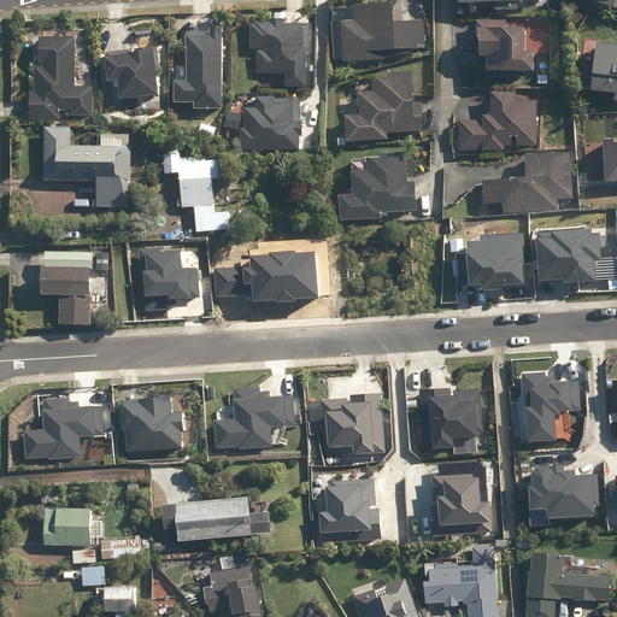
[(345,22),(346,62),(387,59),(386,50),(427,48),(425,21),(397,22),(395,3),(357,5),(358,21),(345,22)]
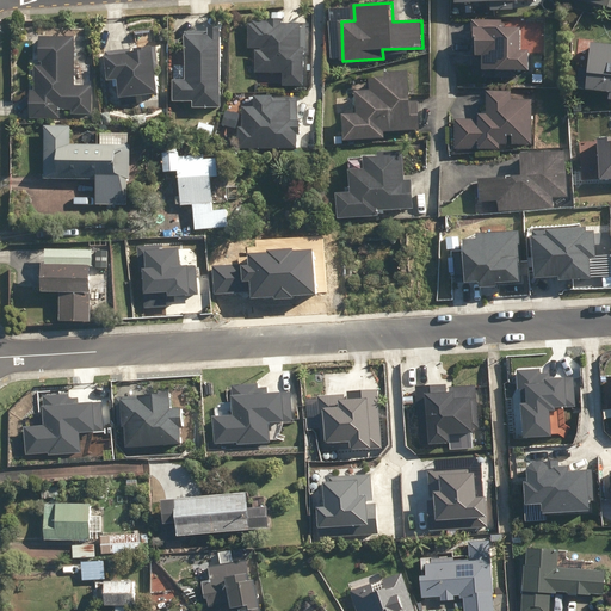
[(226,20),(173,19),(173,43),(187,44),(186,79),(174,79),(173,103),(195,103),(195,109),(223,110),(226,20)]
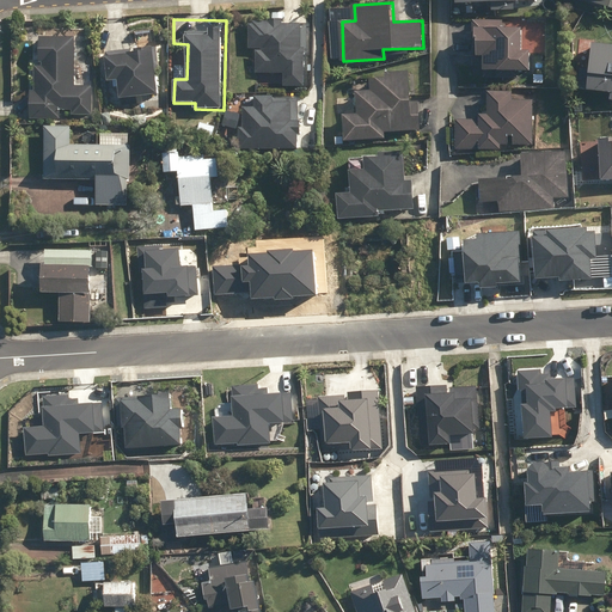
[(306,87),(310,25),(287,24),(287,19),(271,19),(271,23),(252,22),(251,49),(258,50),(257,73),(287,74),(286,87),(306,87)]
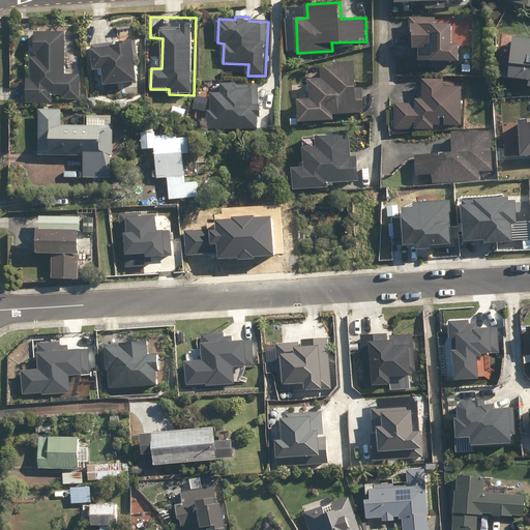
[(420,48),(420,67),(433,67),(433,60),(462,61),(462,43),(454,43),(454,24),(436,24),(436,18),(412,18),(412,41),(416,41),(416,48),(420,48)]
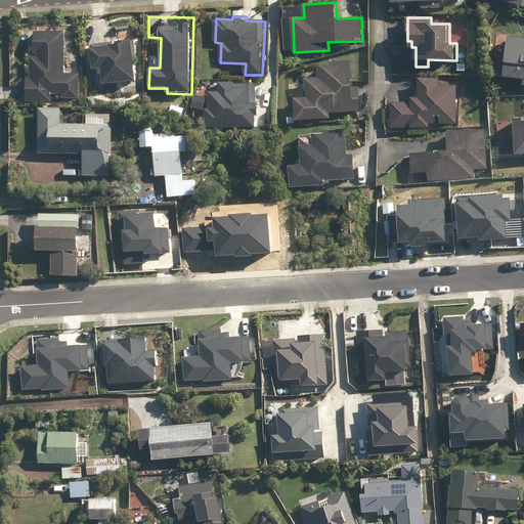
[(66,74),(66,32),(36,31),(36,52),(38,52),(38,56),(32,56),(32,78),(29,78),(28,99),(52,100),(52,94),(62,94),(62,97),(78,97),(79,74),(66,74)]
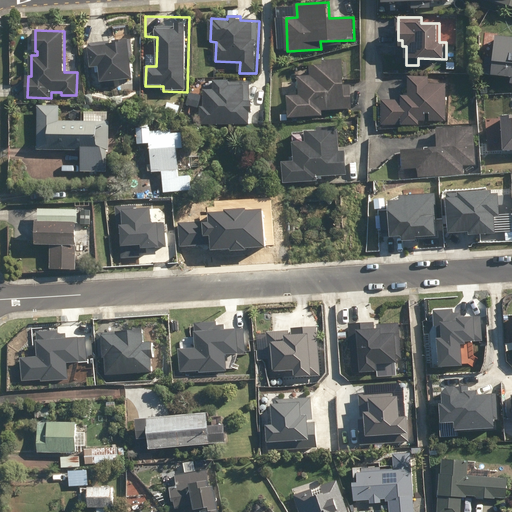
[(511,36),(498,35),(495,59),(488,58),(486,74),(494,75),(494,74),(511,76),(511,36)]
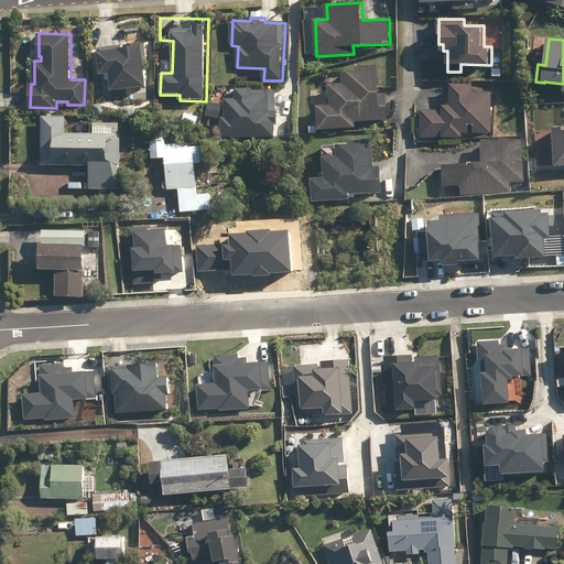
[(100,53),(132,54),(133,49),(134,41),(100,40),(100,53)]
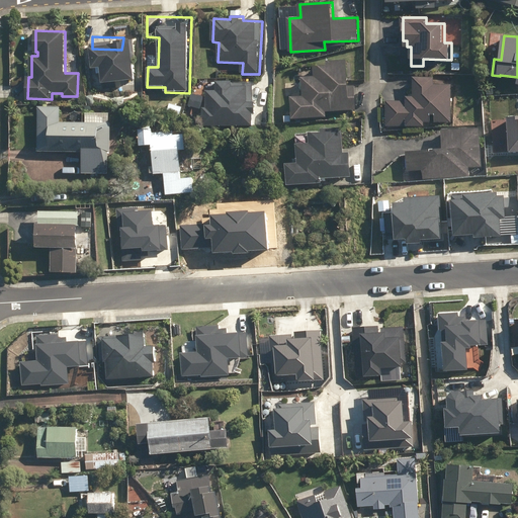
[(292,97),(293,118),(327,117),(327,111),(356,110),(355,86),(348,86),(347,61),(328,62),(329,67),(316,67),(316,77),(303,78),(304,96),(292,97)]
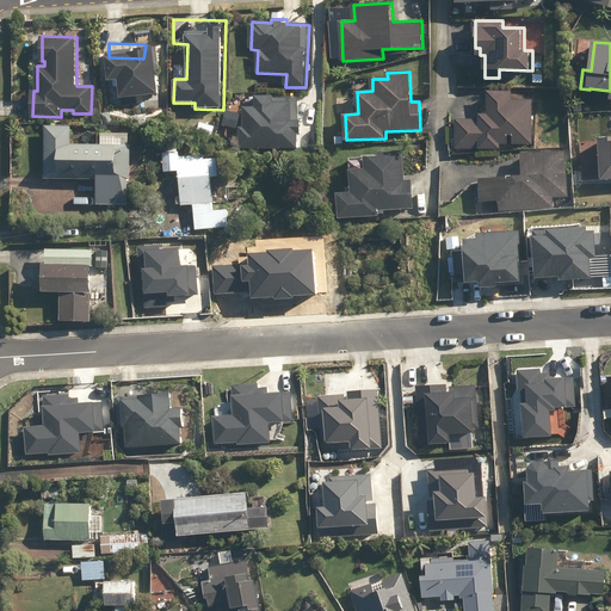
[(456,119),(456,149),(501,149),(501,144),(508,144),(508,134),(514,134),(514,144),(531,144),(532,100),(513,100),(513,92),(488,92),(488,115),(480,115),(480,119),(456,119)]
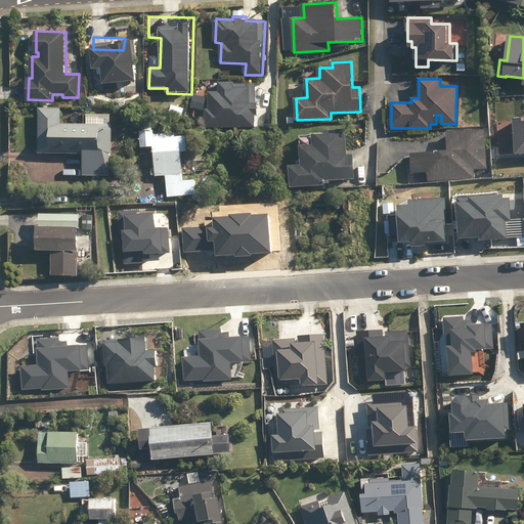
[(205,127),(259,129),(260,103),(257,103),(258,84),(221,83),(220,92),(210,92),(209,108),(206,108),(205,127)]
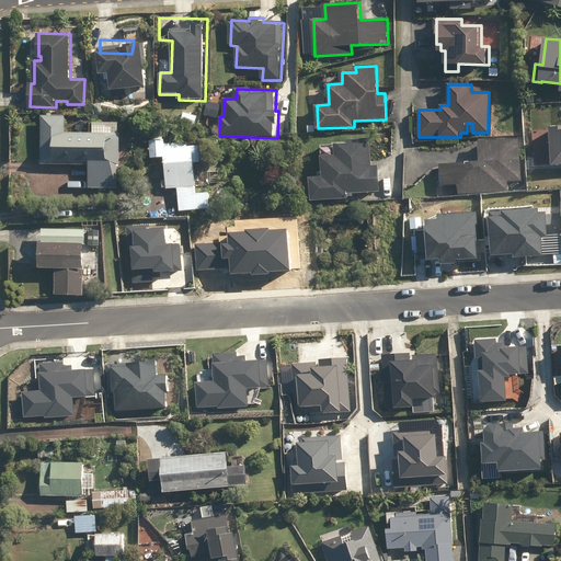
[(87,190),(116,191),(116,167),(118,167),(118,135),(116,135),(116,125),(103,125),(103,135),(64,134),(65,117),(41,116),(41,165),(87,167),(87,190)]
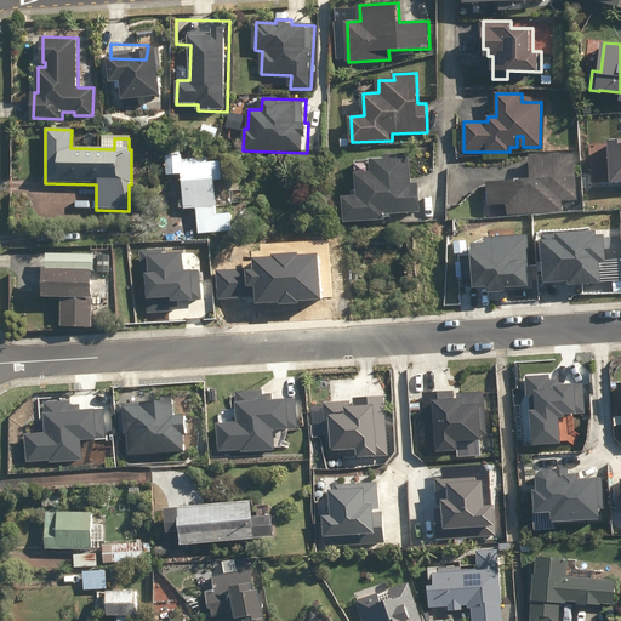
[(195,210),(198,235),(232,233),(229,215),(215,216),(212,182),(221,182),(220,163),(206,164),(206,159),(183,160),(182,155),(180,155),(180,152),(170,153),(170,157),(164,158),(166,177),(180,176),(183,210),(195,210)]
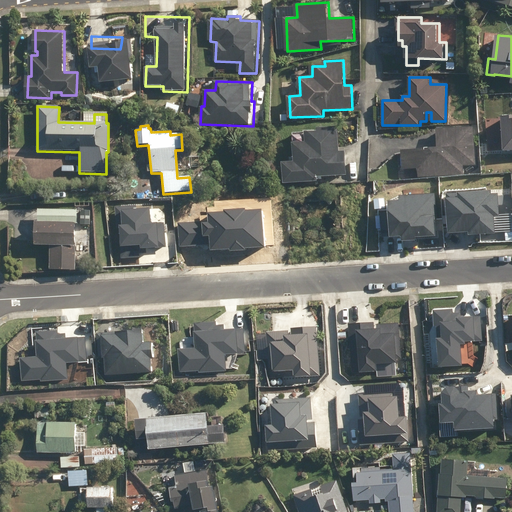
[(283,162),(285,183),(318,181),(318,176),(348,174),(347,151),(341,151),(339,126),(320,128),(320,131),(308,132),(308,142),(295,143),(296,161),(283,162)]
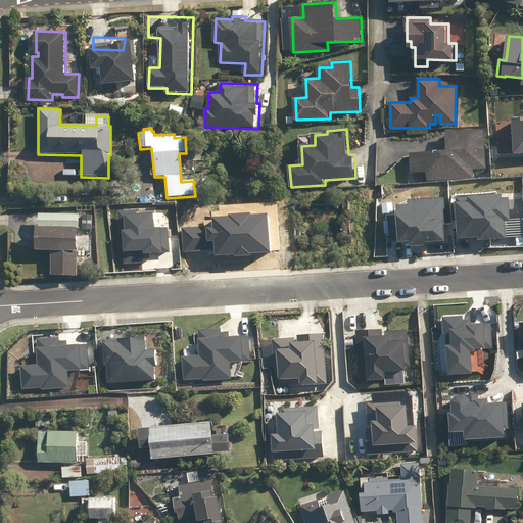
[(411,153),(412,173),(428,172),(429,180),(475,178),(474,170),(486,169),(484,130),(447,132),(448,151),(411,153)]
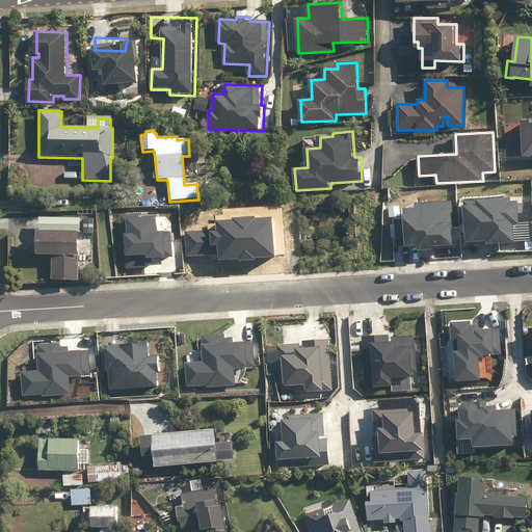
[(510,198),(461,201),(464,241),(487,240),(487,243),(513,242),(512,224),(517,224),(516,201),(510,202),(510,198)]
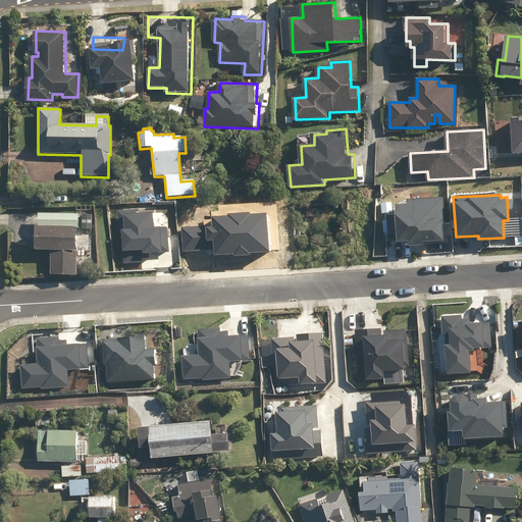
[(407,204),(395,205),(395,214),(386,214),(387,235),(396,233),(397,244),(444,241),(440,198),(407,200),(407,204)]
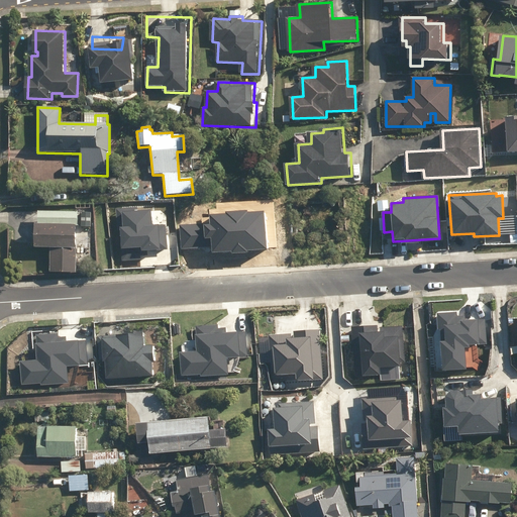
[(150,207),(116,209),(117,227),(120,227),(122,261),(141,260),(141,250),(166,249),(165,225),(152,226),(150,207)]
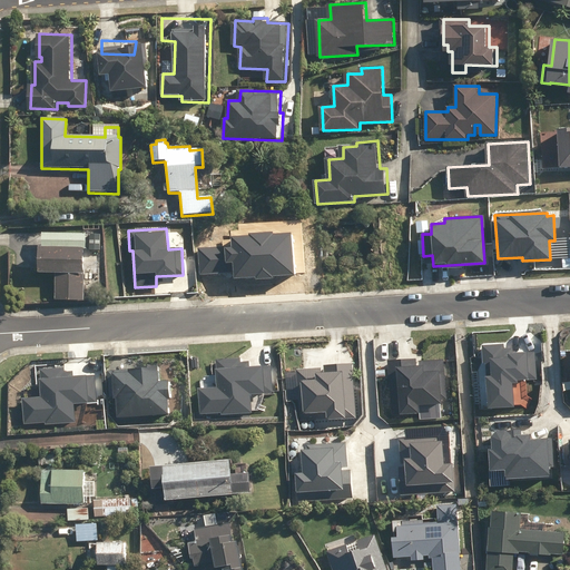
[(85,232),(41,232),(41,246),(84,246),(85,232)]
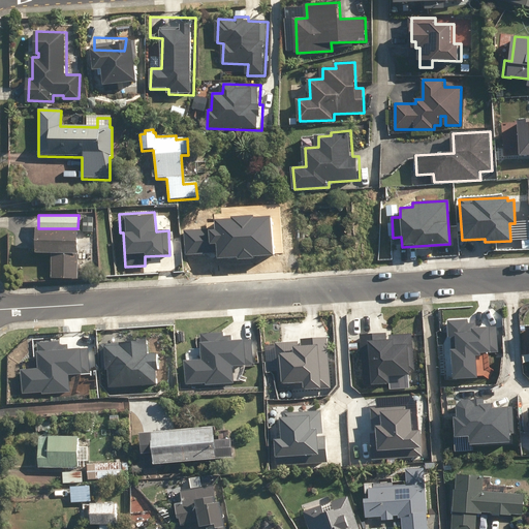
[(93,216),(83,216),(83,231),(93,231),(93,216)]
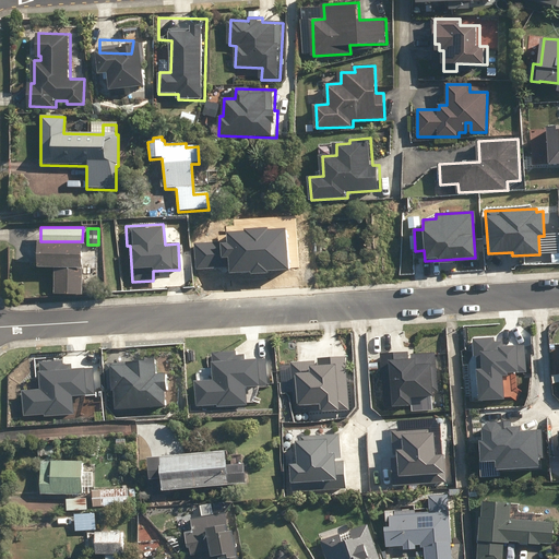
[(194,244),(197,269),(228,266),(229,273),(287,269),(285,228),(227,232),(227,242),(194,244)]
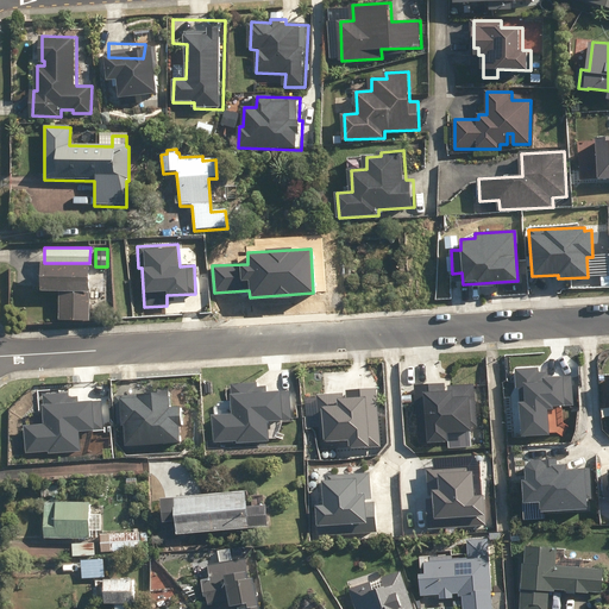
[(60,320),(90,320),(90,293),(88,293),(89,264),(41,264),(39,292),(60,292),(60,320)]
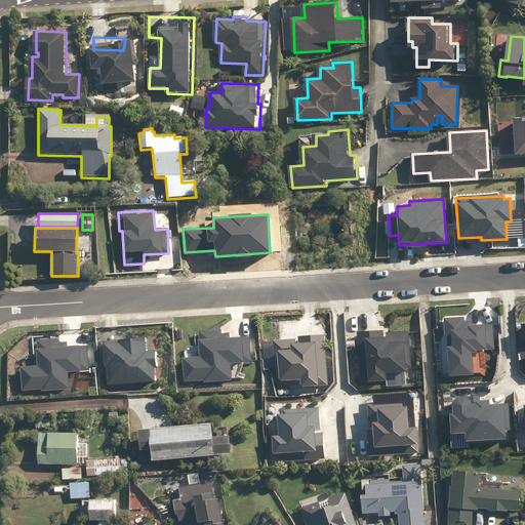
[(463,317),(444,318),(445,334),(452,334),(453,347),(447,347),(449,375),(473,374),(472,352),(477,352),(477,350),(494,349),(492,324),(473,326),(472,321),(463,322),(463,317)]
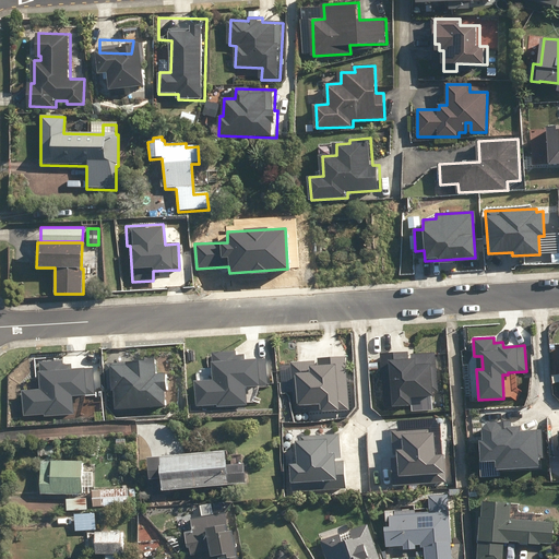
[(194,381),(197,405),(216,404),(217,406),(247,404),(245,387),(268,385),(265,359),(245,360),(244,356),(235,356),(235,352),(210,354),(212,380),(194,381)]
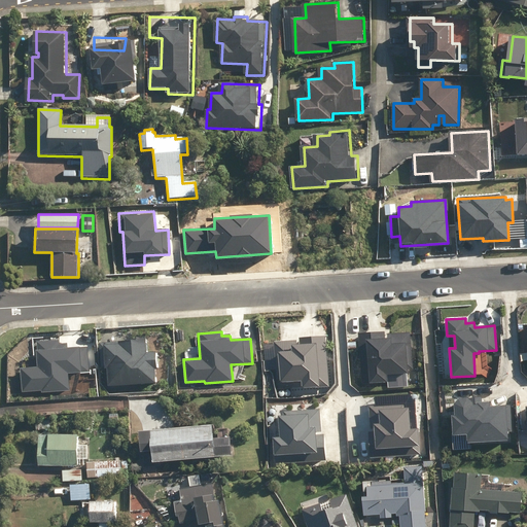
[(383,331),(358,334),(361,384),(388,382),(389,387),(407,386),(406,371),(413,371),(410,331),(383,334),(383,331)]
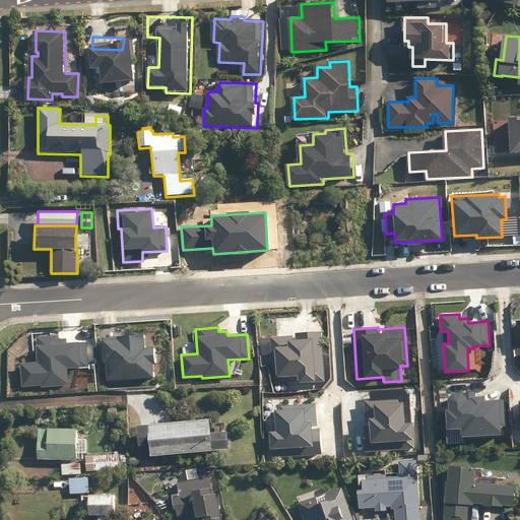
[(296,335),(260,338),(262,365),(276,364),(276,376),(298,375),(298,383),(324,381),(321,332),(295,334),(296,335)]
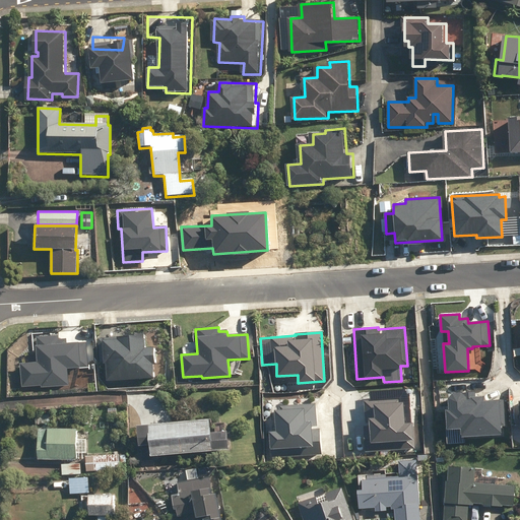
[(143,335),(99,339),(101,363),(106,363),(108,381),(152,378),(151,363),(154,363),(152,347),(144,347),(143,335)]
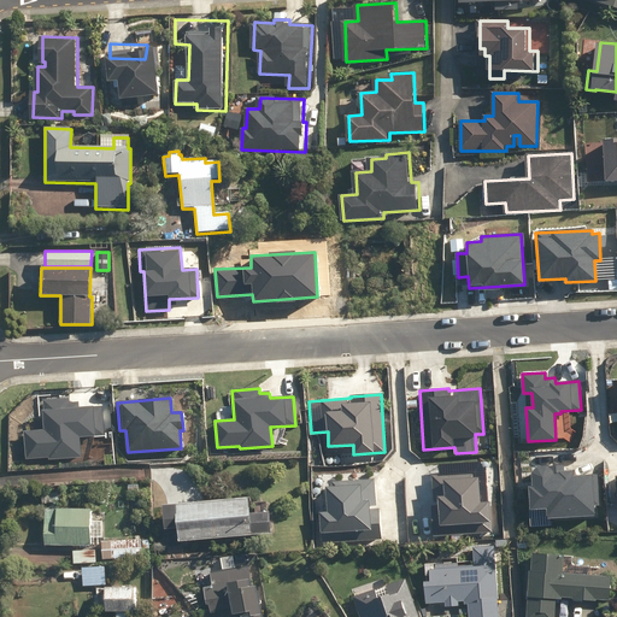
[(24,432),(27,459),(48,457),(48,458),(81,456),(80,436),(104,434),(101,406),(78,409),(78,403),(68,404),(68,399),(41,400),(43,430),(24,432)]
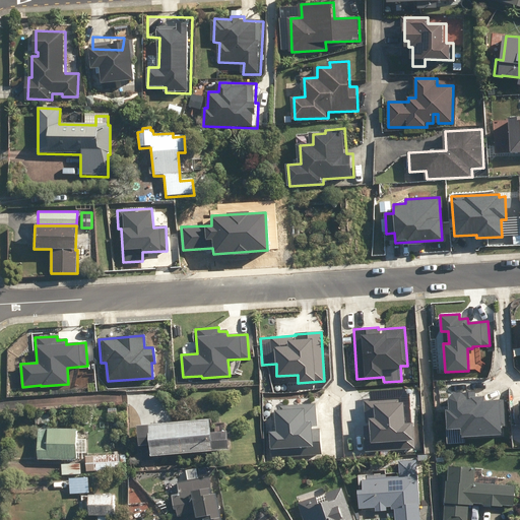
[(461,428),(461,436),(500,434),(498,398),(480,399),(480,396),(469,396),(469,398),(464,399),(464,394),(459,394),(448,395),(448,398),(448,410),(446,410),(447,429),(461,428)]
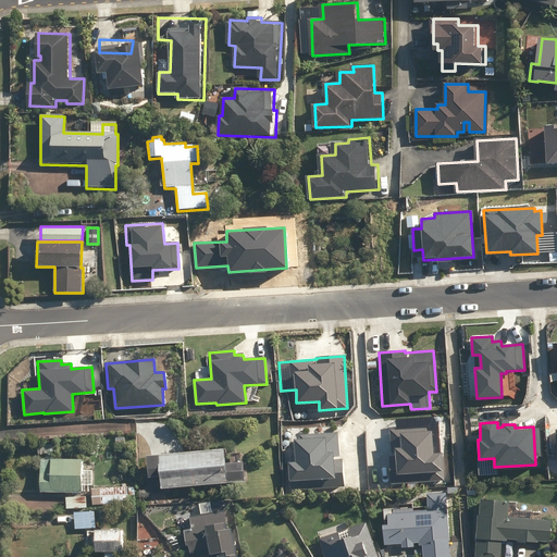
[(426,428),(390,430),(392,453),(395,453),(395,457),(390,457),(391,484),(444,480),(442,453),(433,454),(432,431),(426,431),(426,428)]
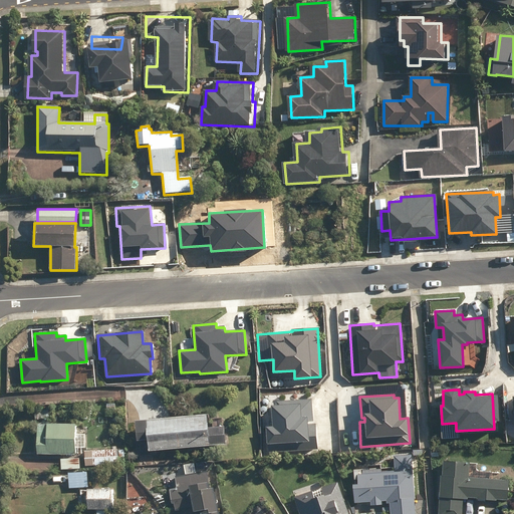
[(314,424),(312,399),(276,401),(276,405),(272,406),(273,427),(266,428),(267,444),(269,444),(269,452),(317,449),(315,423),(314,424)]
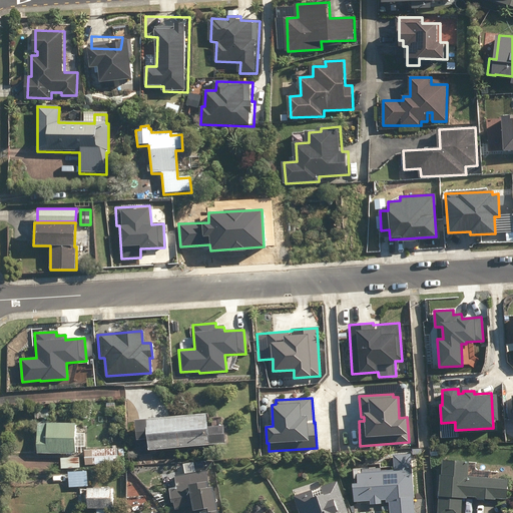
[(147,437),(148,449),(225,442),(223,424),(207,425),(206,412),(133,418),(135,439),(147,437)]
